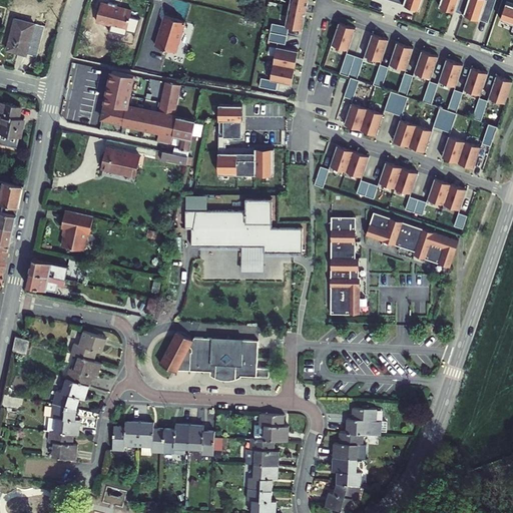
[(290,0),(290,5),(307,8),(308,2),(308,0),(290,0)]
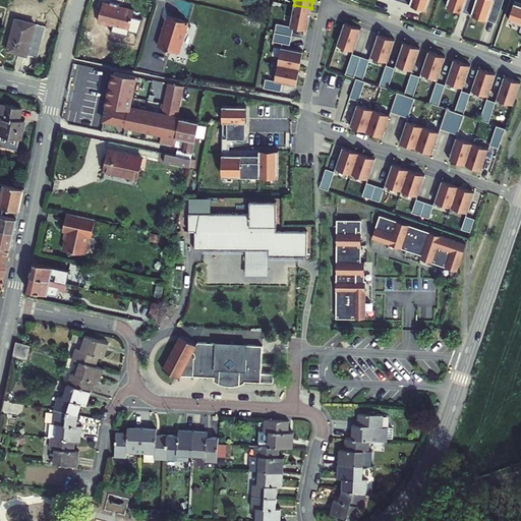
[(442,0),(442,2),(493,19),(498,0),(442,0)]
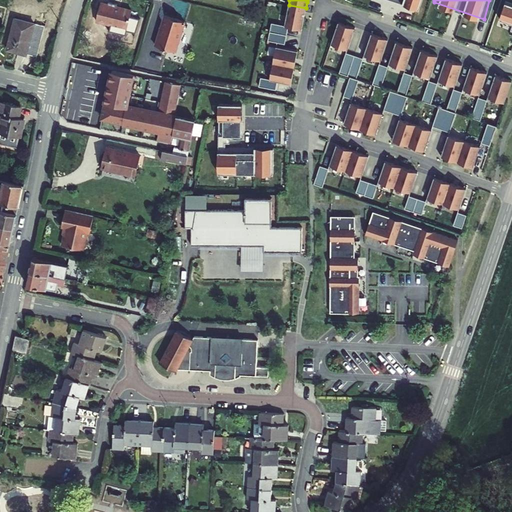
[(511,2),(503,0),(499,0),(494,16),(508,21),(506,27),(511,28),(511,2)]
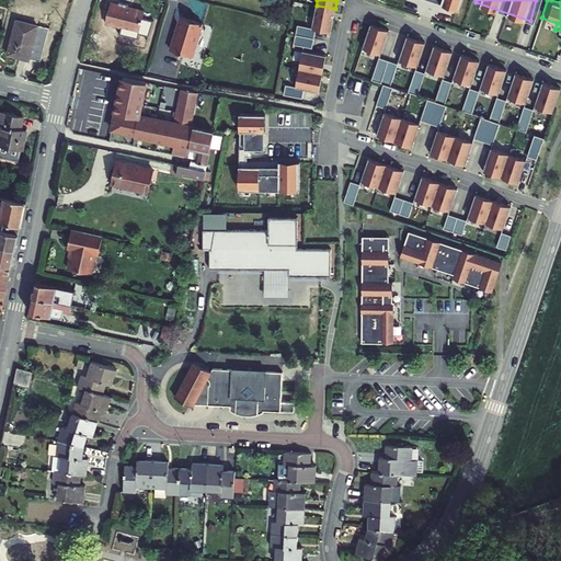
[(99,3),(94,24),(129,31),(134,11),(117,8),(118,4),(109,1),(106,6),(99,3)]
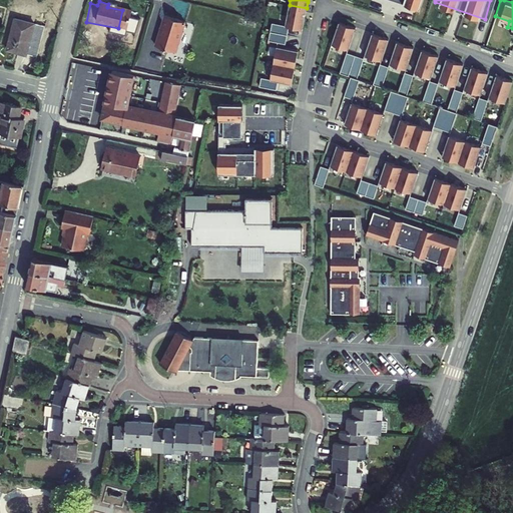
[(306,15),(307,8),(290,5),(286,25),(290,26),(303,28),(306,15)]
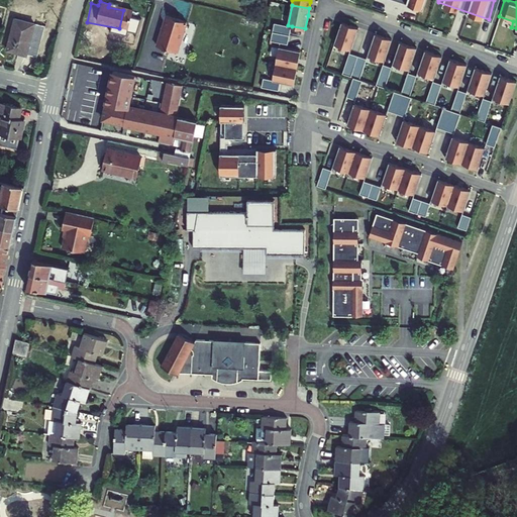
[(157,17),(148,47),(169,54),(176,22),(157,17)]
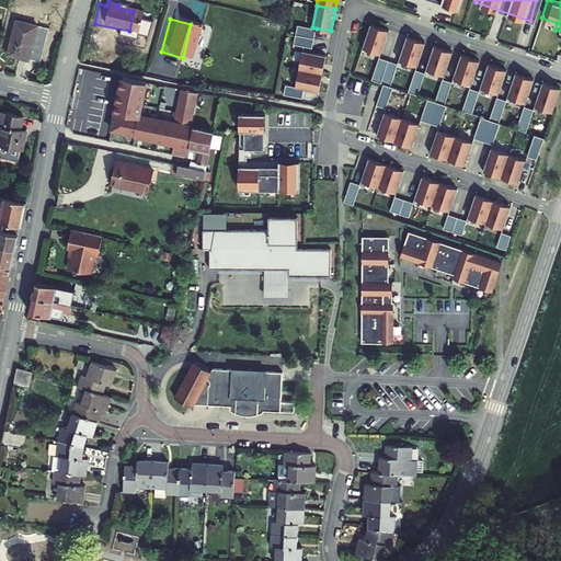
[(10,23),(1,58),(22,64),(31,30),(10,23)]
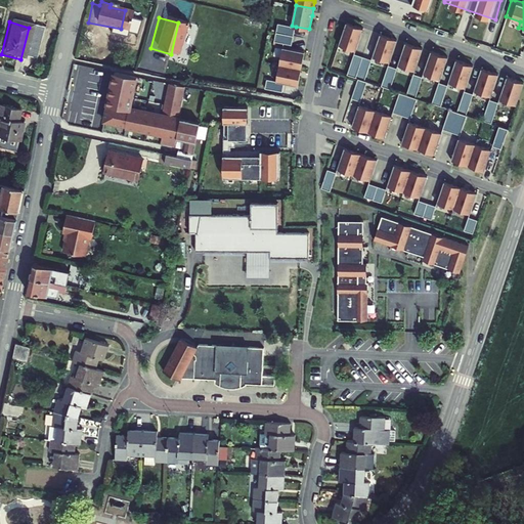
[(346,22),(339,44),(356,50),(363,28),(350,24),(346,22)]
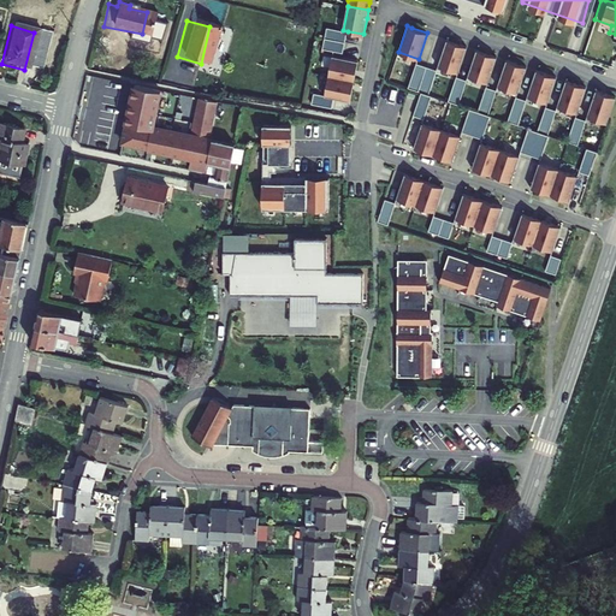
[(324,39),(347,42),(348,31),(343,30),(326,27),(324,39)]
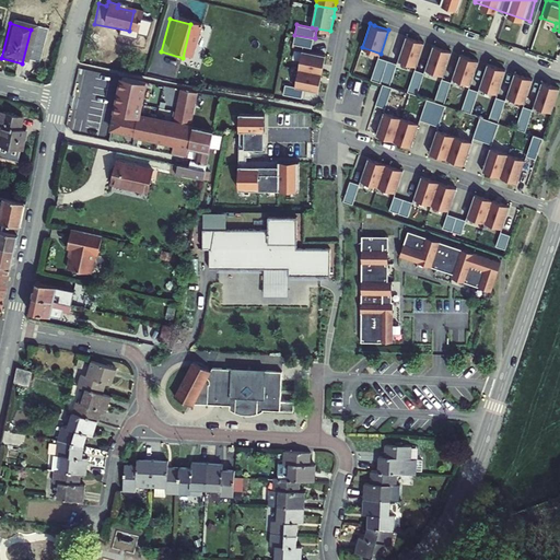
[(315,38),(294,35),(293,44),(313,47),(315,38)]
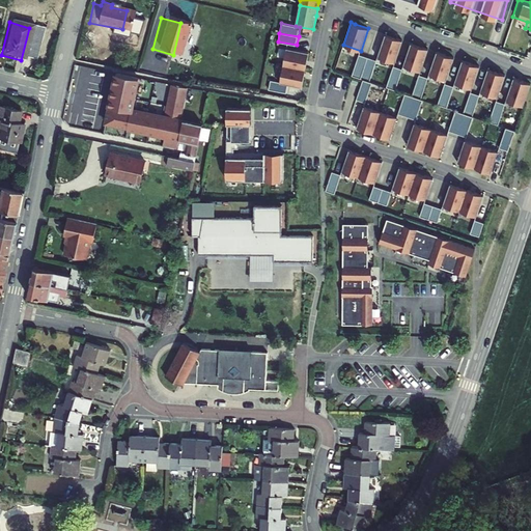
[(385,33),(378,56),(395,62),(402,39),(390,35),(385,33)]
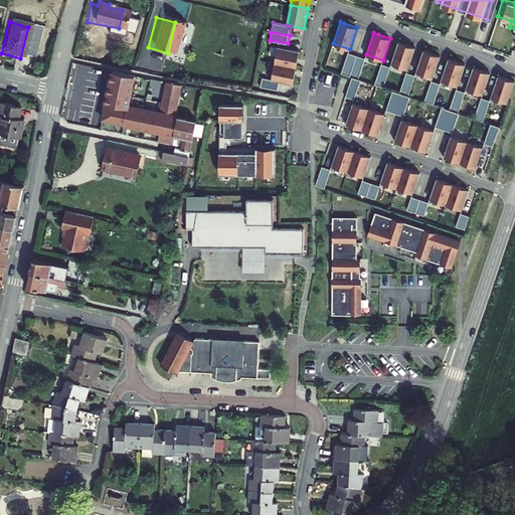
[(398,40),(391,62),(407,68),(415,46),(403,42),(398,40)]
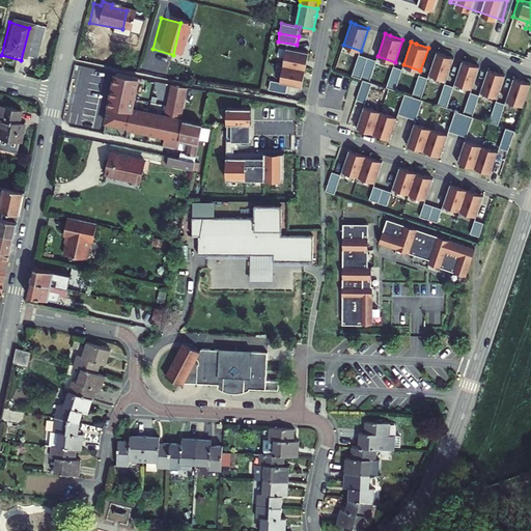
[(286,48),(283,64),(306,68),(307,63),(309,53),(286,48)]
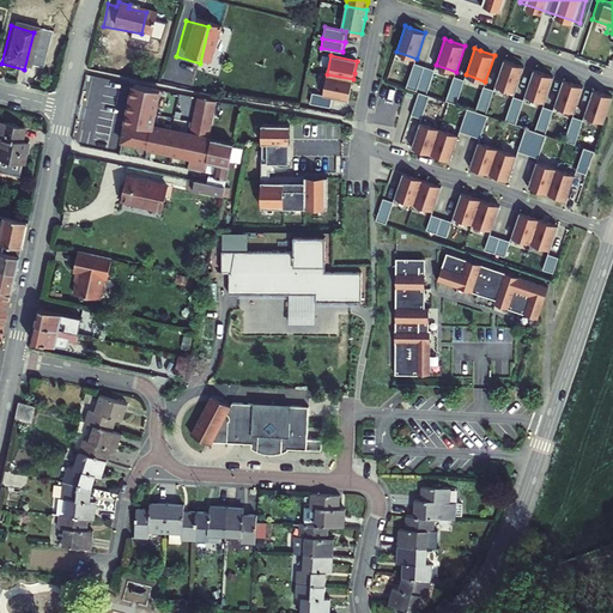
[(504,59),(495,84),(515,91),(523,65),(509,60),(504,59)]
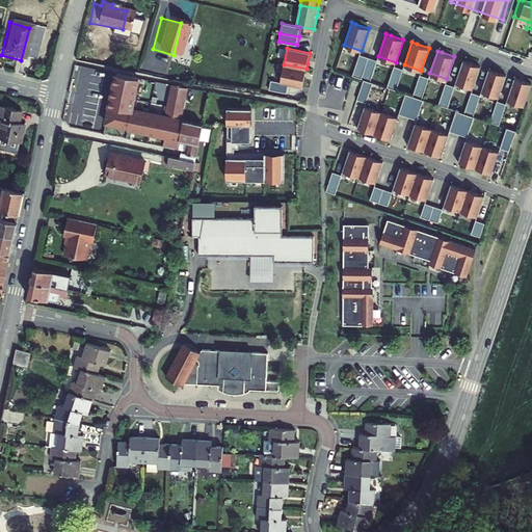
[(369,57),(360,54),(352,75),(362,78),(369,57)]
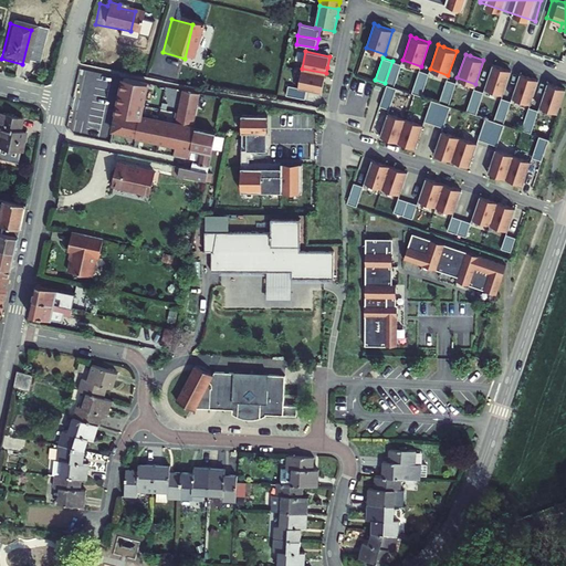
[(402,64),(392,61),(385,83),(395,86),(402,64)]
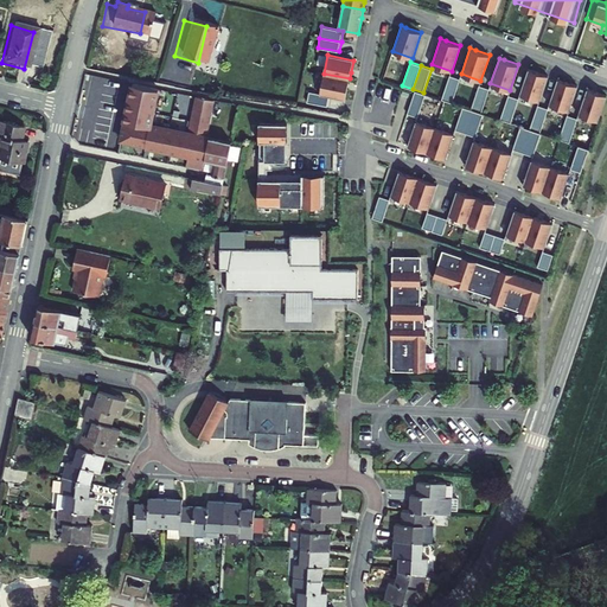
[(529,68),(519,93),(540,100),(548,74),(534,69),(529,68)]
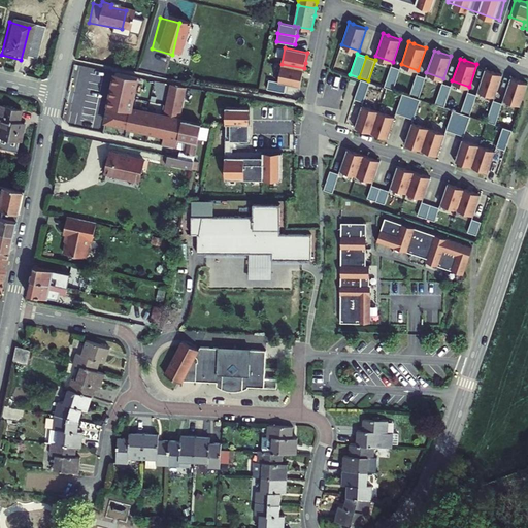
[(303,73),(304,68),(282,64),(278,80),(301,85),(303,73)]
